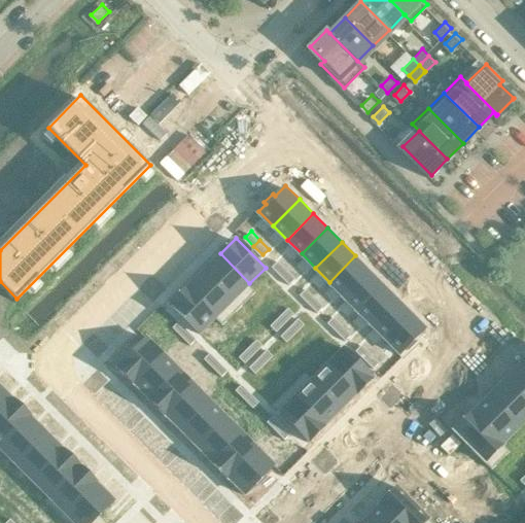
[(220,253),(204,270),(240,307),(256,290),(249,283),(220,253)]
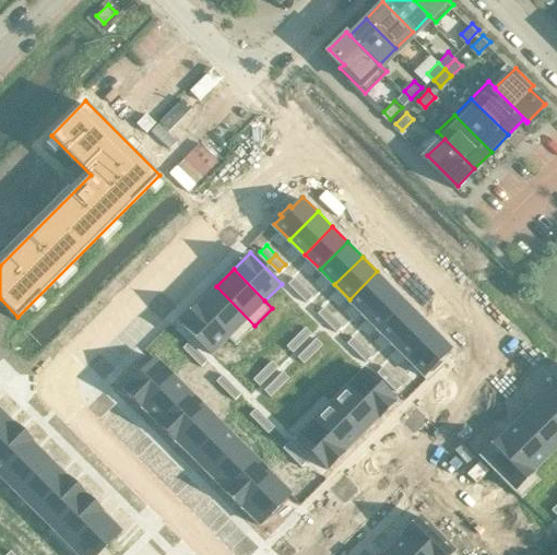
[(377,271),(350,299),(365,314),(392,286),(377,271)]
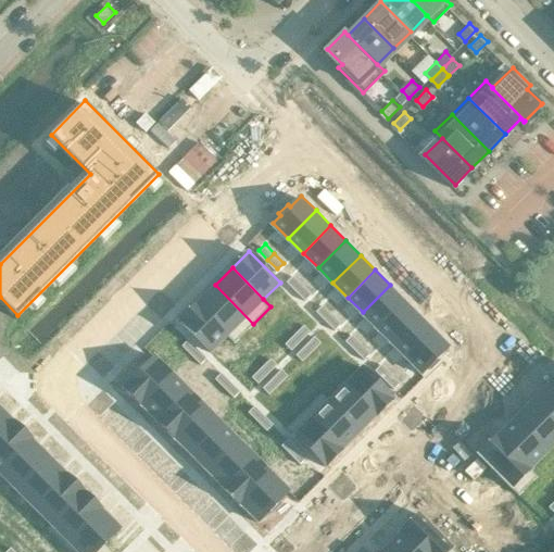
[(294,273),(288,279),(298,289),(303,283),(294,273)]
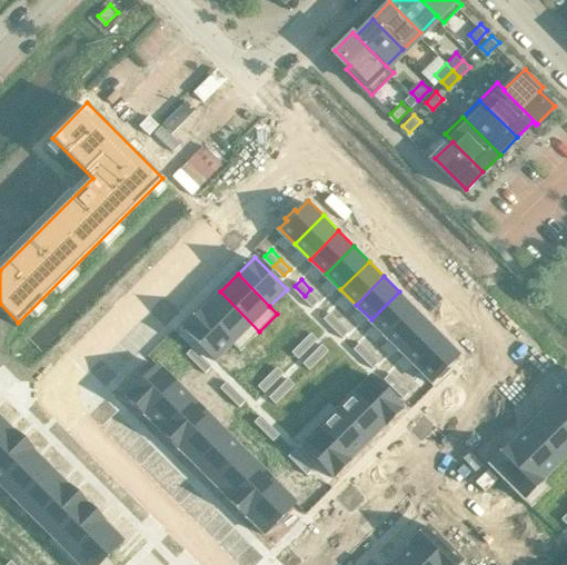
[(310,289),(305,296),(314,306),(320,299),(310,289)]
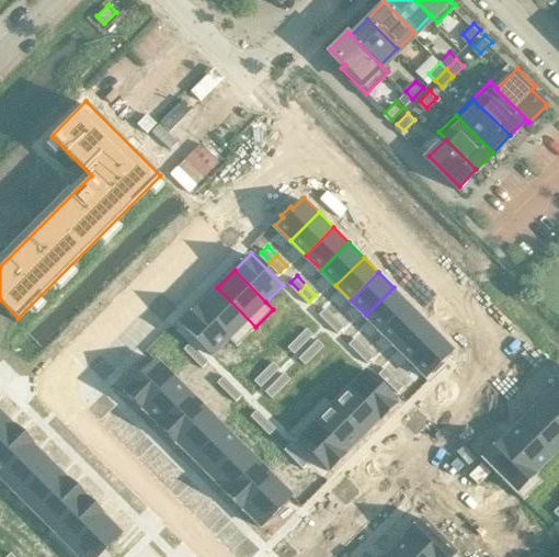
[(217,287),(200,305),(230,337),(238,343),(255,327),(217,287)]
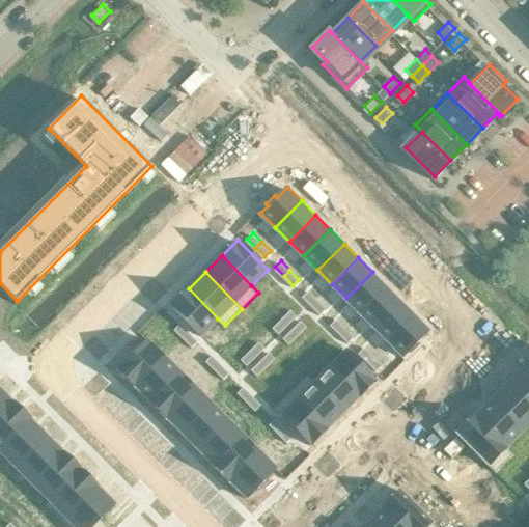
[(372,272),(346,298),(360,312),(387,286),(372,272)]
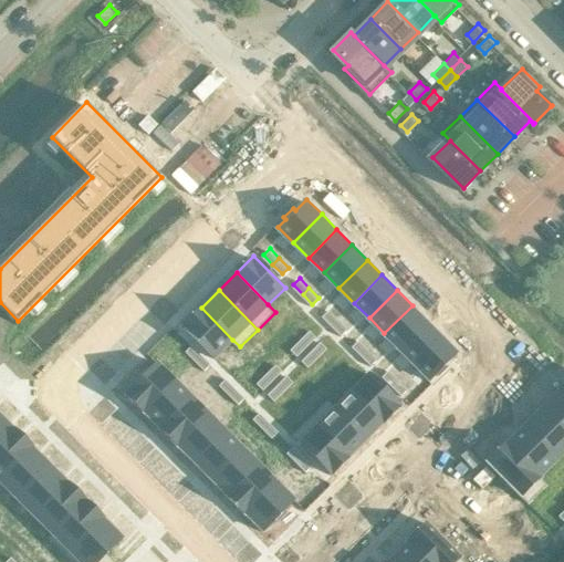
[(413,305),(384,333),(399,349),(427,320),(413,305)]
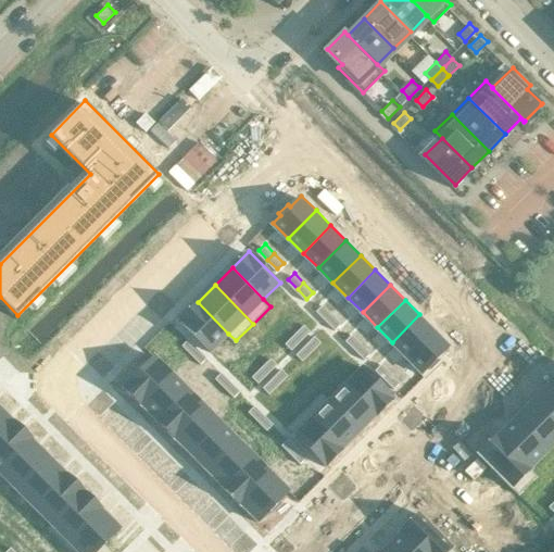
[(198,302),(181,318),(212,350),(228,334),(198,302)]
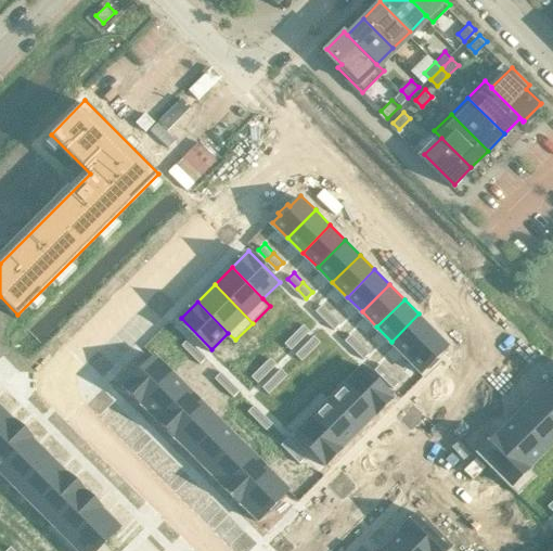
[(323,303),(317,309),(326,318),(333,311),(323,303)]
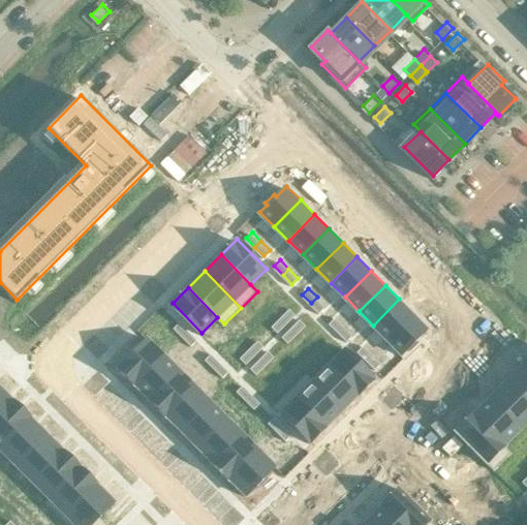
[(317,297),(311,303),(319,312),(326,306),(317,297)]
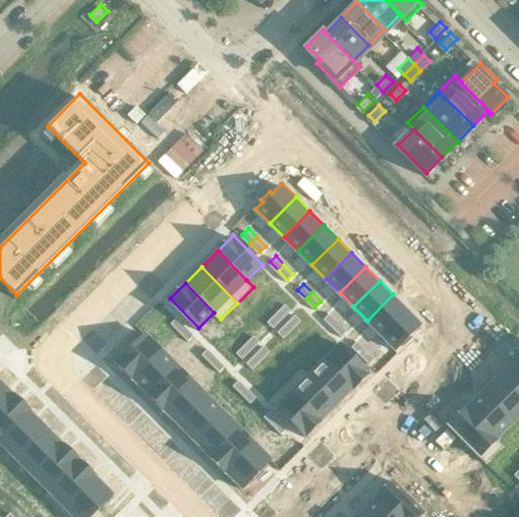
[(393,294),(367,321),(382,335),(407,308),(393,294)]
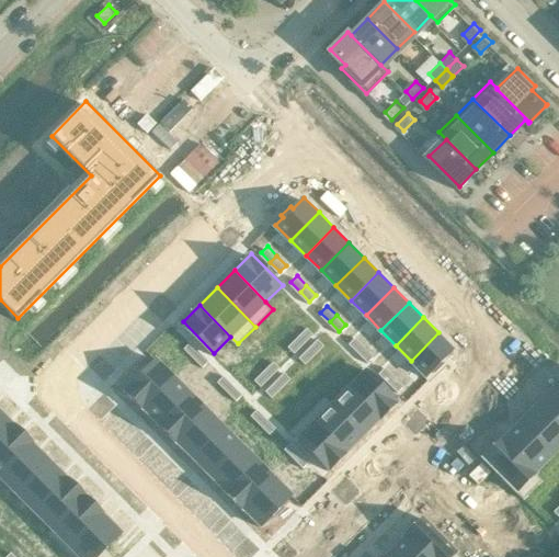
[(308,326),(298,336),(305,342),(315,332),(308,326)]
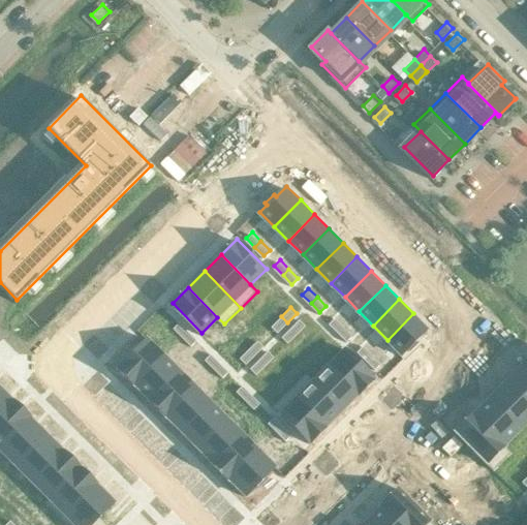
[(413,313),(388,340),(402,353),(408,346),(410,349),(420,340),(417,338),(428,328),(413,313)]
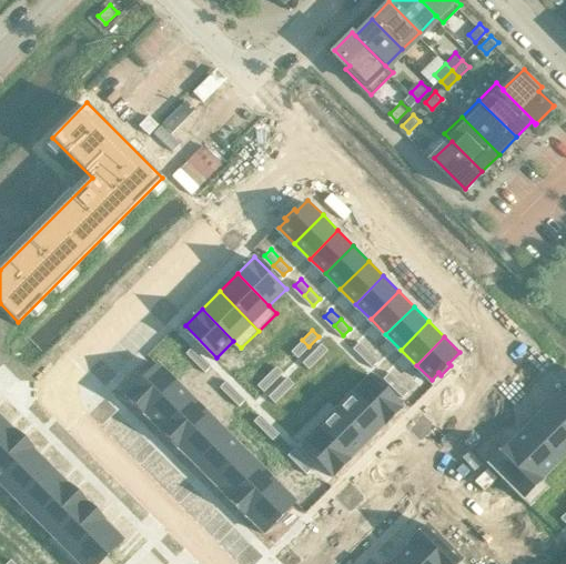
[(302,340),(293,349),(299,355),(309,346),(302,340)]
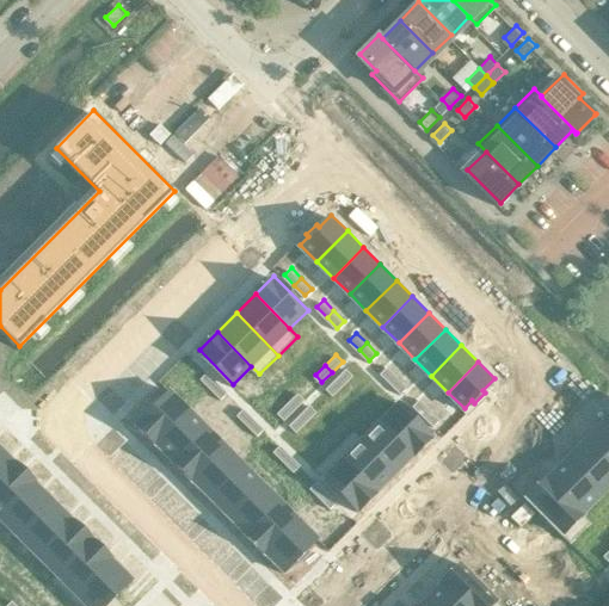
[(388,365),(381,372),(392,382),(399,375),(388,365)]
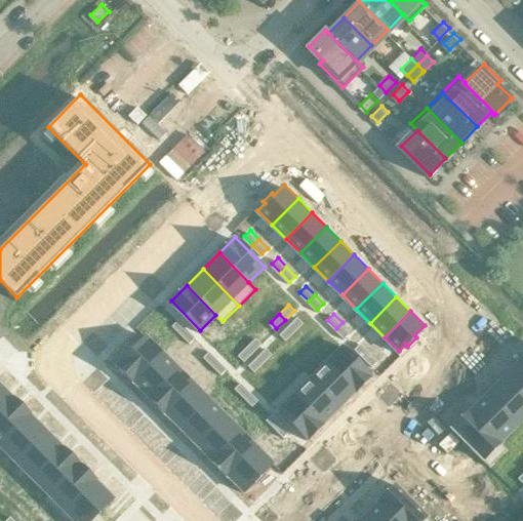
[(298,315),(289,324),(295,330),(305,321),(298,315)]
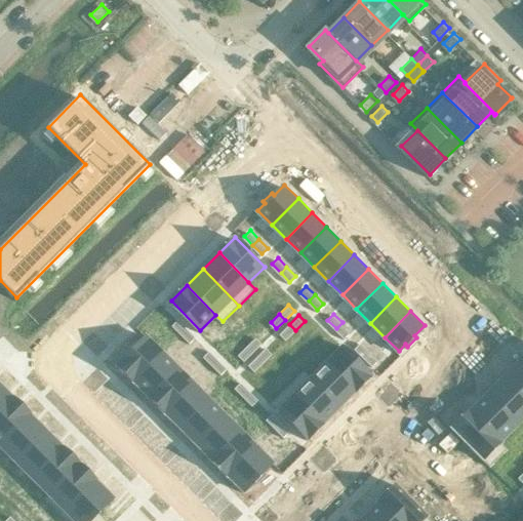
[(178,318),(173,324),(182,333),(188,327),(178,318)]
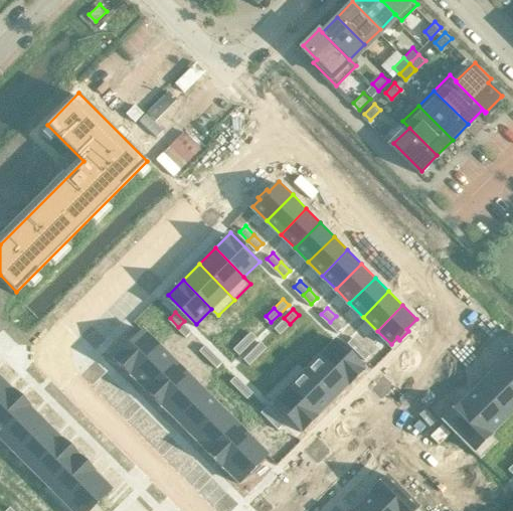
[(336,316),(330,322),(338,331),(344,325),(336,316)]
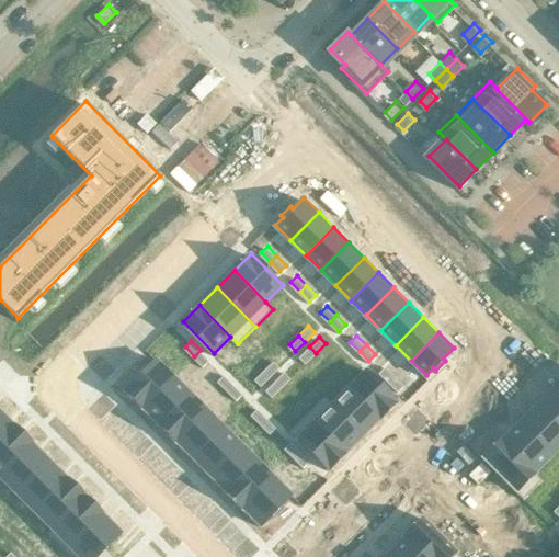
[(309,347),(300,355),(306,362),(316,353),(309,347)]
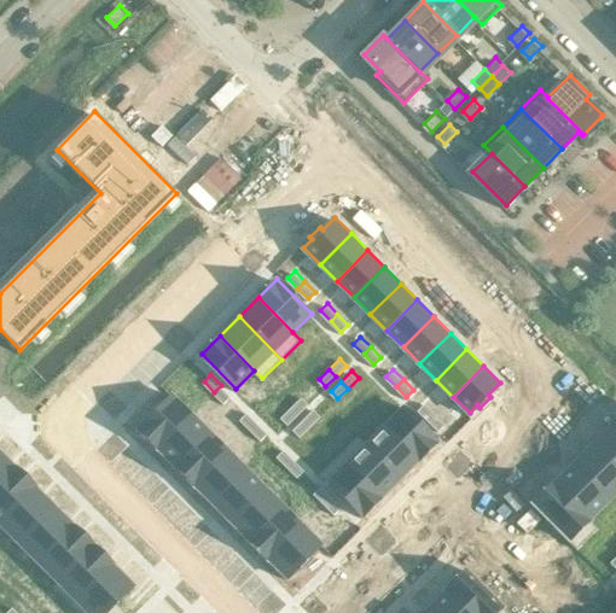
[(221,385),(214,392),(225,402),(231,396),(221,385)]
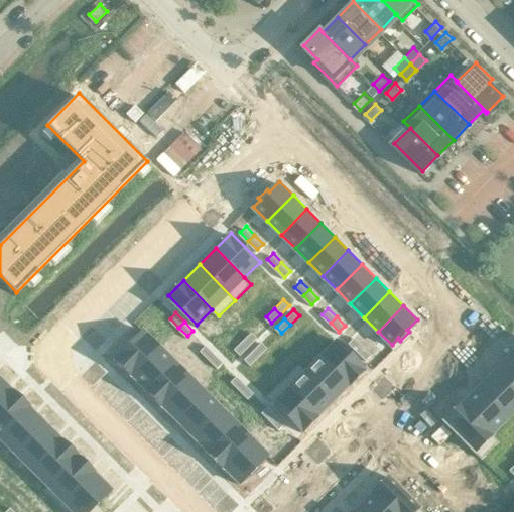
[(127,347),(116,358),(131,373),(160,345),(145,329),(135,338),(133,337),(125,345),(127,347)]
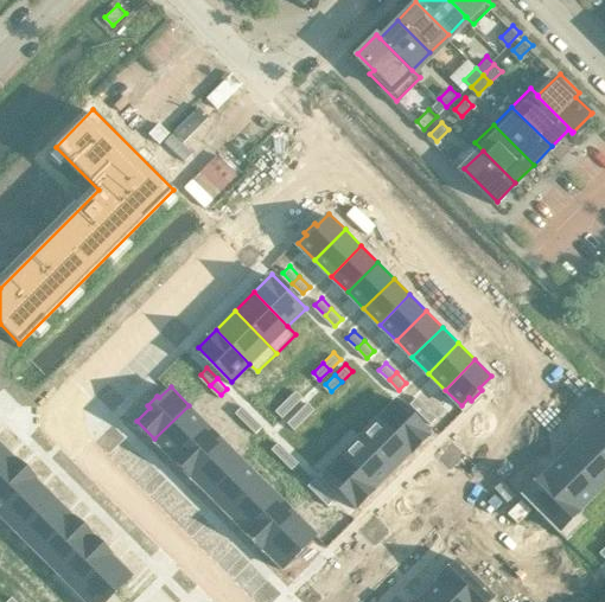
[(297,389),(287,398),(293,405),(304,396),(297,389)]
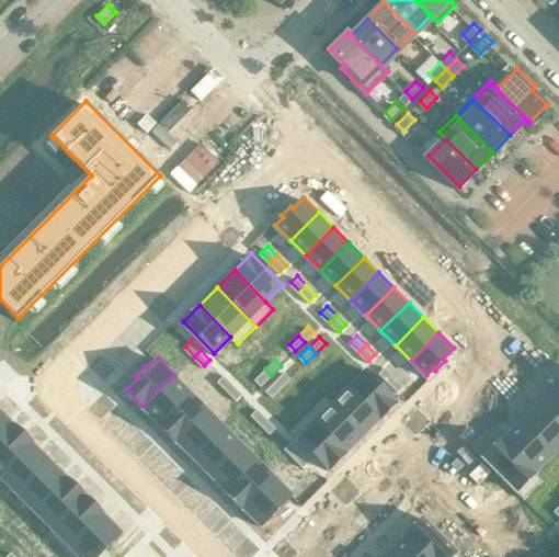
[(386,365),(379,372),(389,382),(396,375),(386,365)]
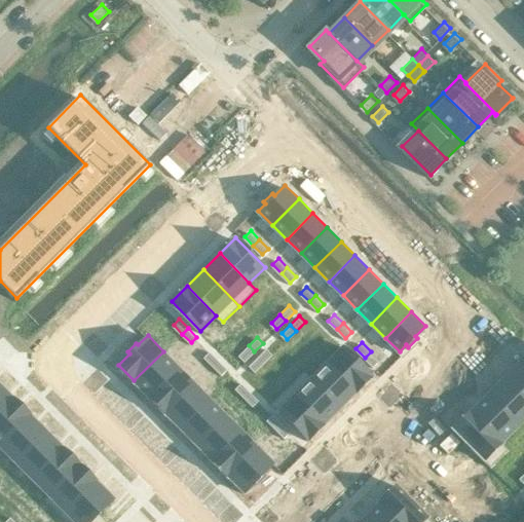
[(249,345),(239,355),(246,361),(254,351),(249,345)]
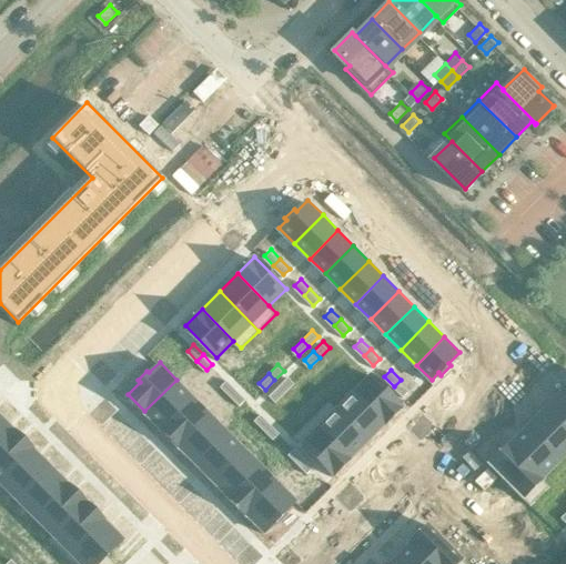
[(371,373),(354,390),(385,422),(403,405),(371,373)]
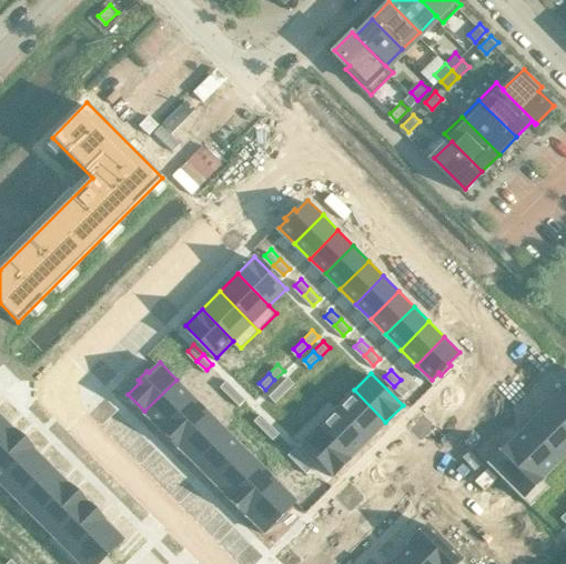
[(289,375),(280,384),(285,391),(295,382),(289,375)]
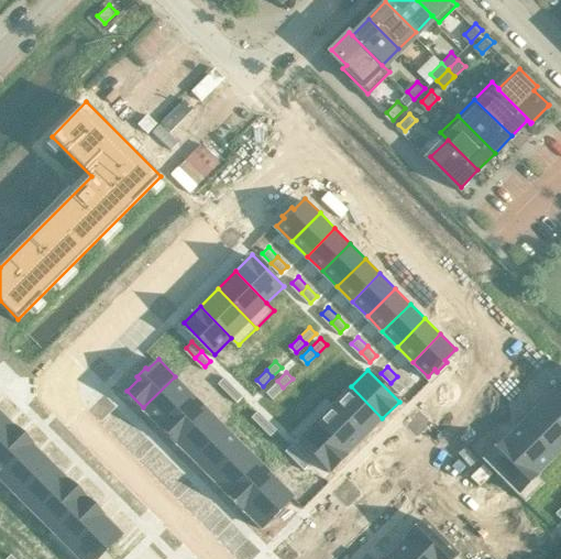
[(226,375),(219,382),(229,391),(234,384),(226,375)]
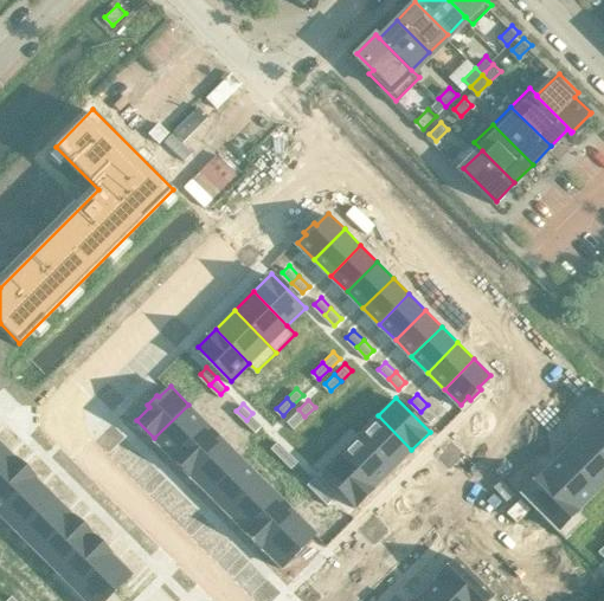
[(188,405),(154,438),(173,457),(207,422),(188,405)]
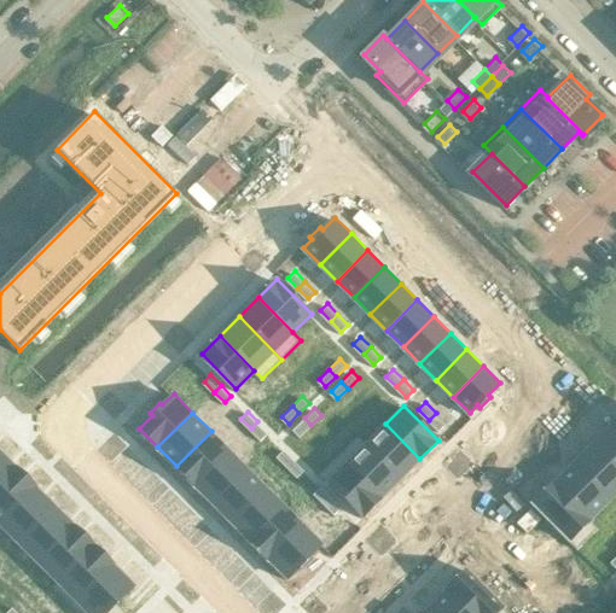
[(436,413),(430,419),(440,430),(447,422),(436,413)]
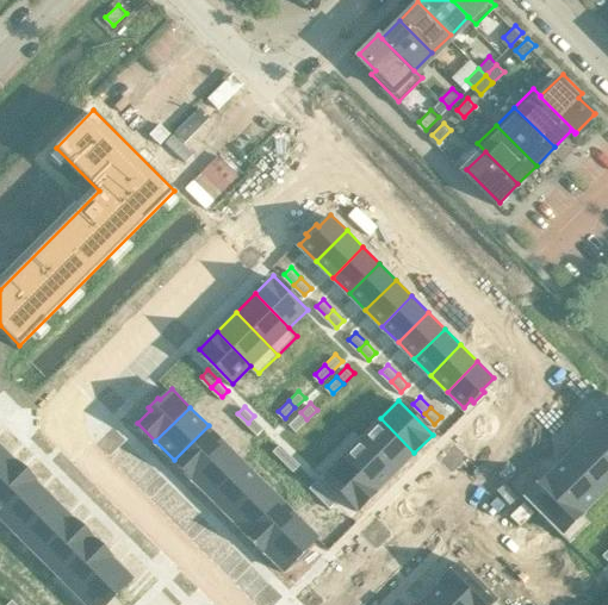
[(299,412),(290,423),(297,430),(306,419),(299,412)]
